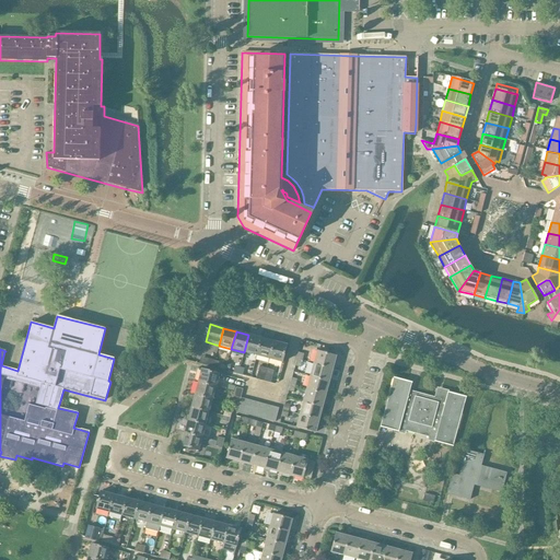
[(256,356),(261,338),(248,335),(244,352),(256,356)]
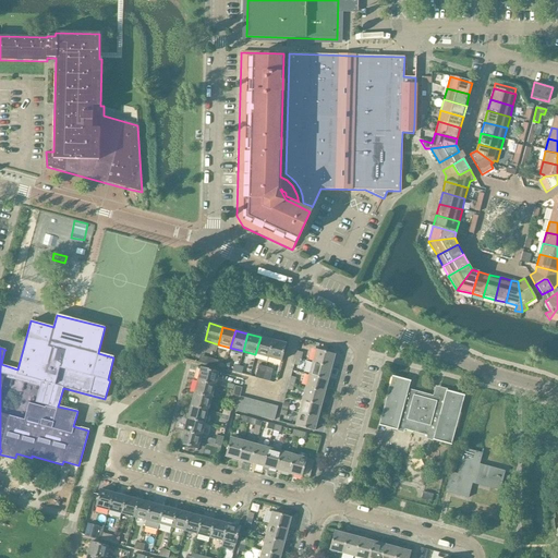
[(268,358),(273,340),(261,337),(255,354),(268,358)]
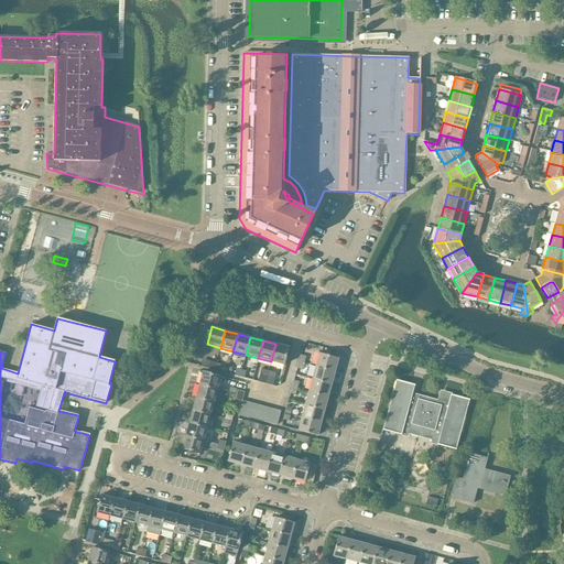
[(284,366),(289,348),(275,344),(271,361),(284,366)]
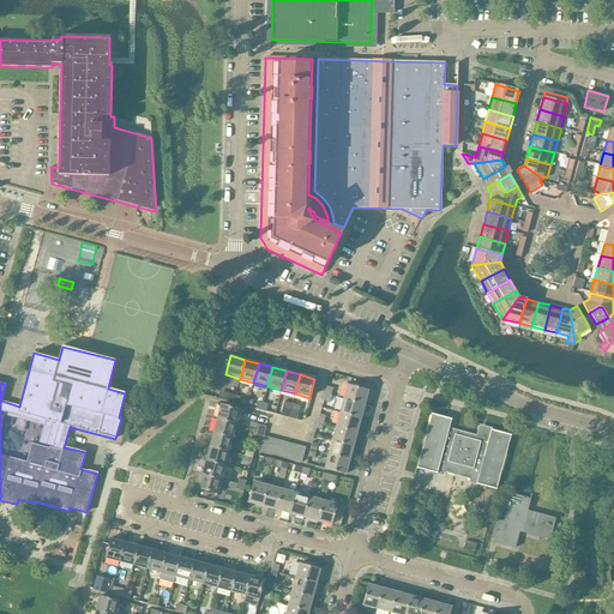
[(365,404),(368,390),(348,385),(343,399),(365,404)]
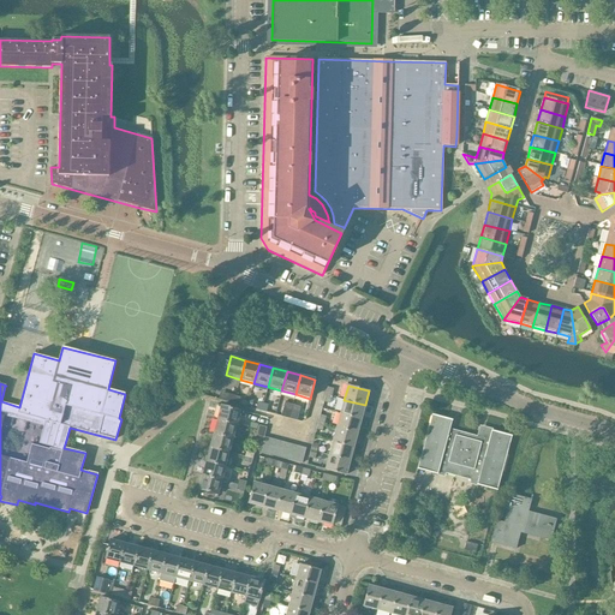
[(360,419),(365,405),(344,400),(340,413),(360,419)]
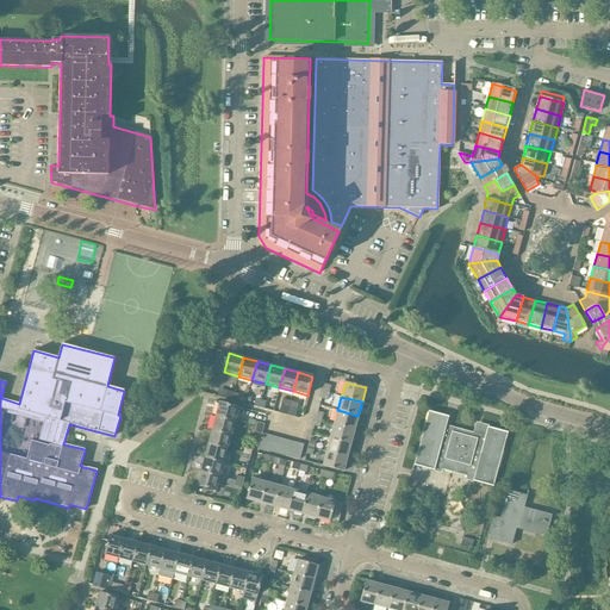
[(286,415),(291,400),(284,399),(279,414),(286,415)]
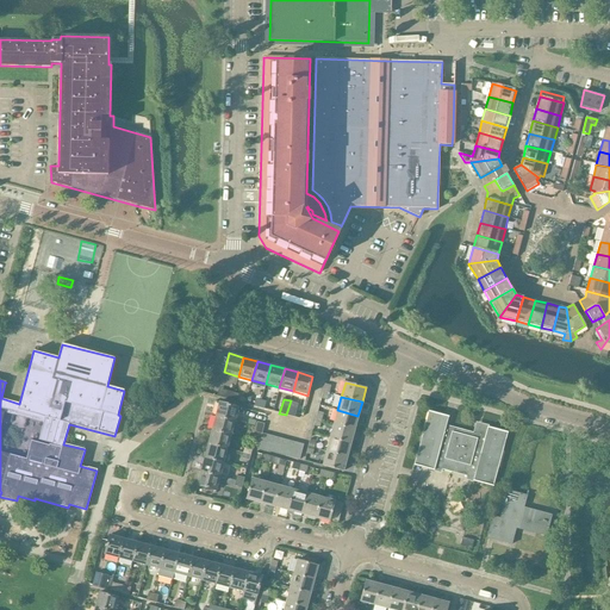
[(296,417),(299,403),(291,400),(286,415),(296,417)]
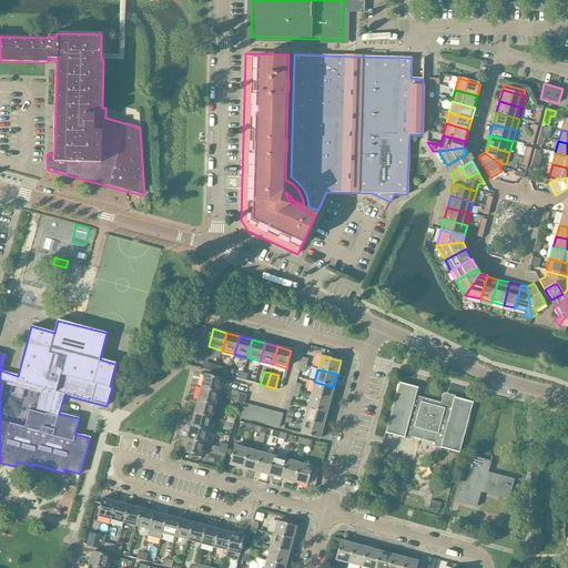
[(229,381),(222,379),(204,374),(201,387),(219,392),(221,384),(226,386),(229,381)]
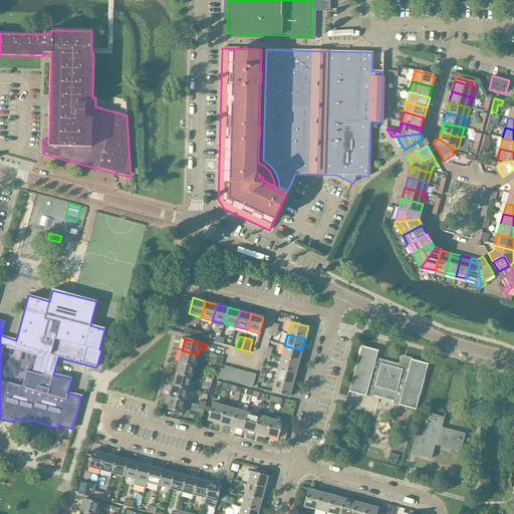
[(298,361),(301,350),(284,345),(281,357),(298,361)]
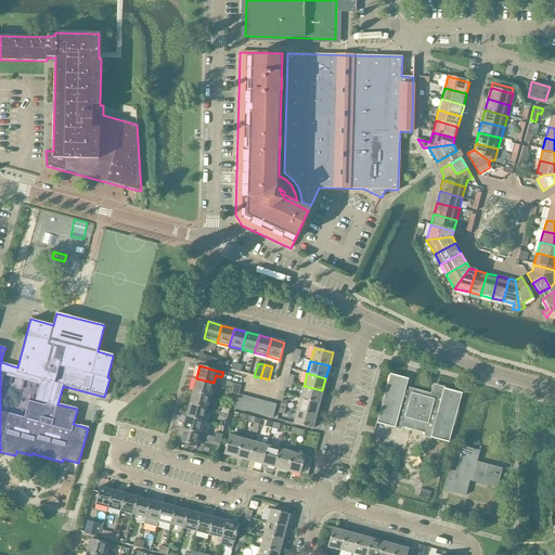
[(449,442),(462,394),(444,388),(444,387),(433,384),(430,394),(405,387),(408,379),(408,378),(389,374),(376,423),(395,428),(395,427),(395,425),(431,435),(430,437),(430,438),(449,442)]
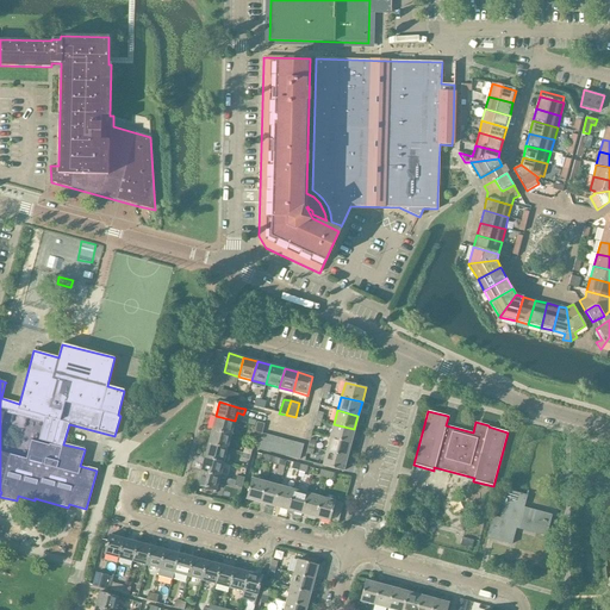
[(231,435),(235,421),(216,416),(212,430),(231,435)]
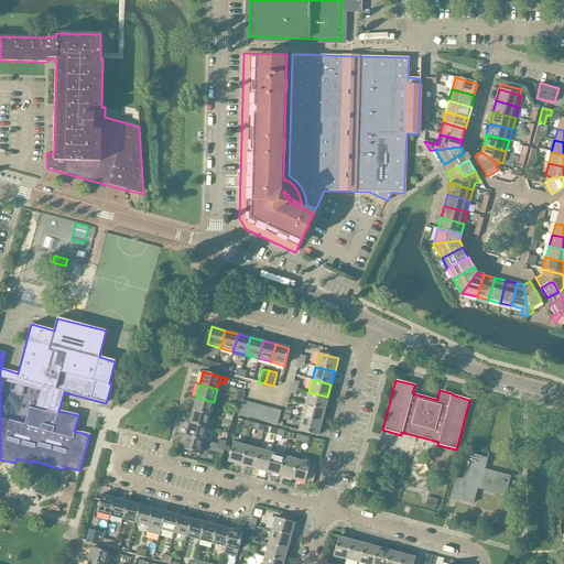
[(324,410),(327,397),(308,392),(305,404),(324,410)]
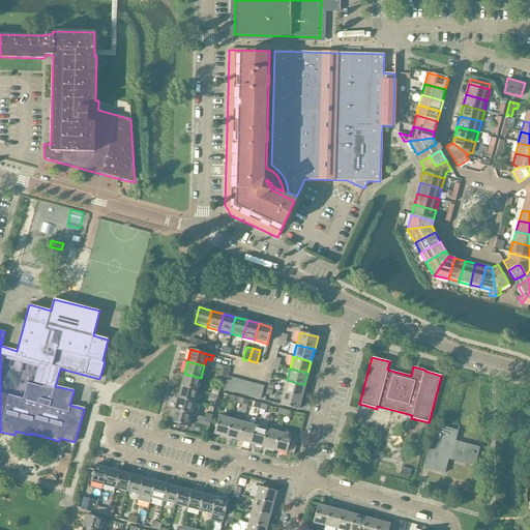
[(198,390),(201,378),(184,374),(181,386),(198,390)]
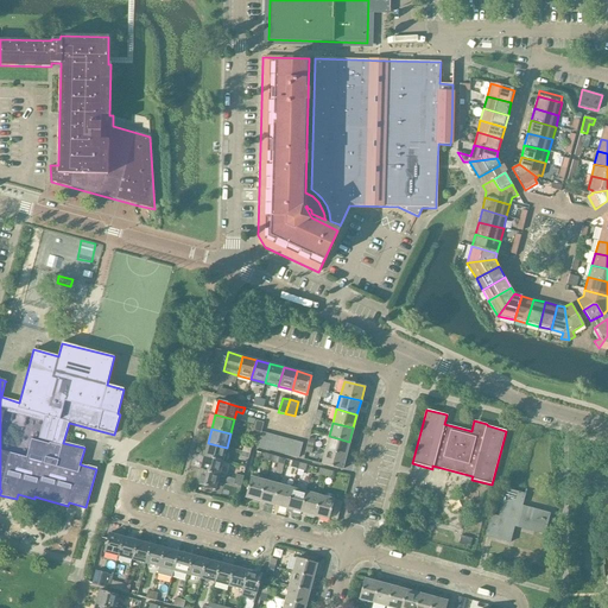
[(265,449),(268,434),(261,431),(261,432),(258,447),(265,449)]
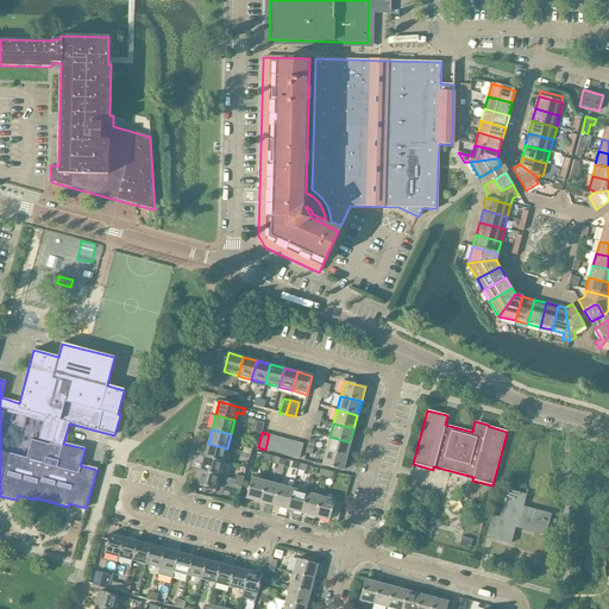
[(272,451),(276,437),(269,434),(265,450),(272,451)]
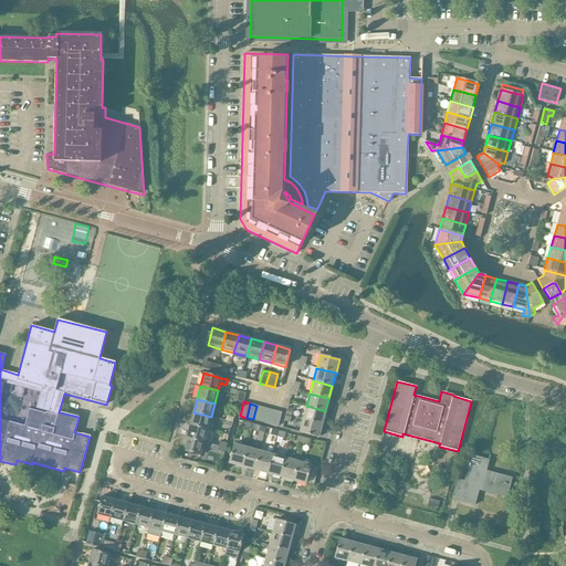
[(259,421),(262,407),(257,406),(253,419),(259,421)]
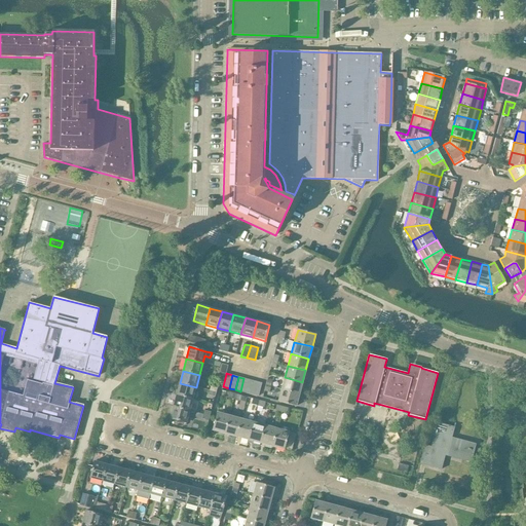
[(299,395),(302,382),(285,377),(282,389),(299,395)]
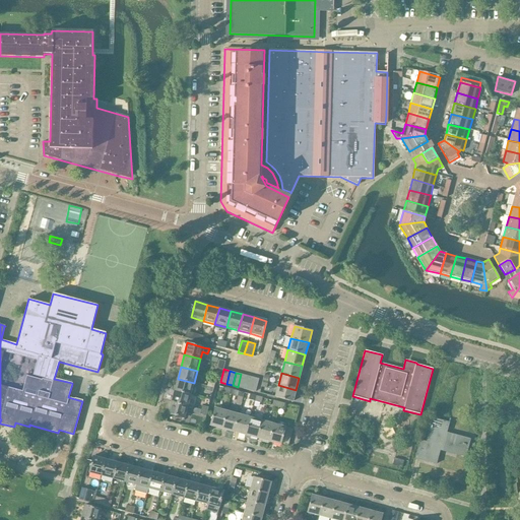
[(243,388),(247,376),(241,374),(238,387),(243,388)]
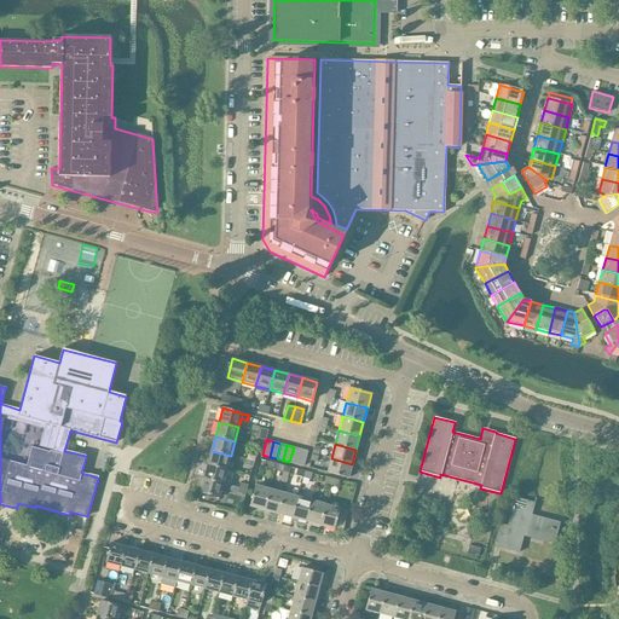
[(296,464),(300,449),(294,447),(289,462),(296,464)]
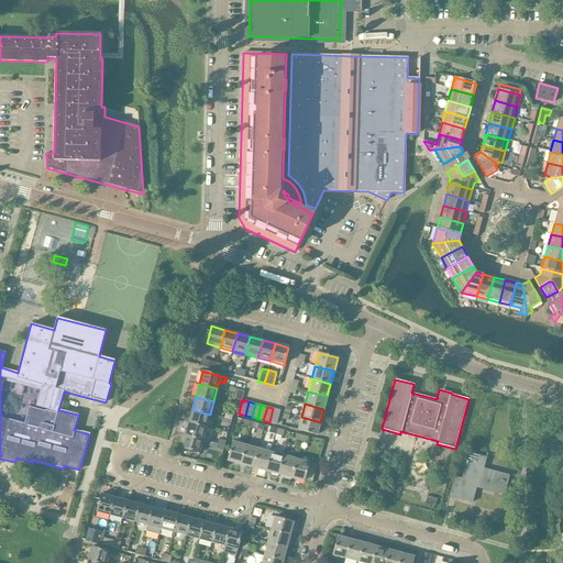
[(276,423),(280,410),(273,408),(269,422),(276,423)]
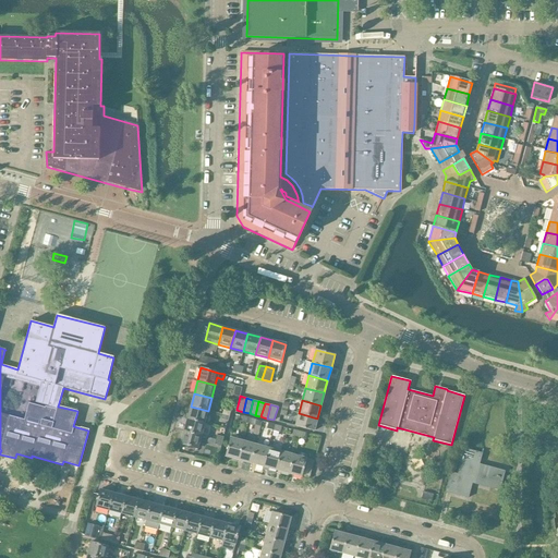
[(204,423),(208,411),(191,407),(187,419),(204,423)]
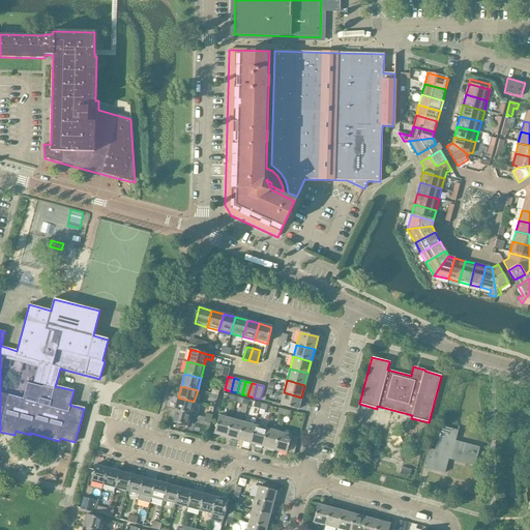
[(298,410),(301,398),(284,392),(281,405),(298,410)]
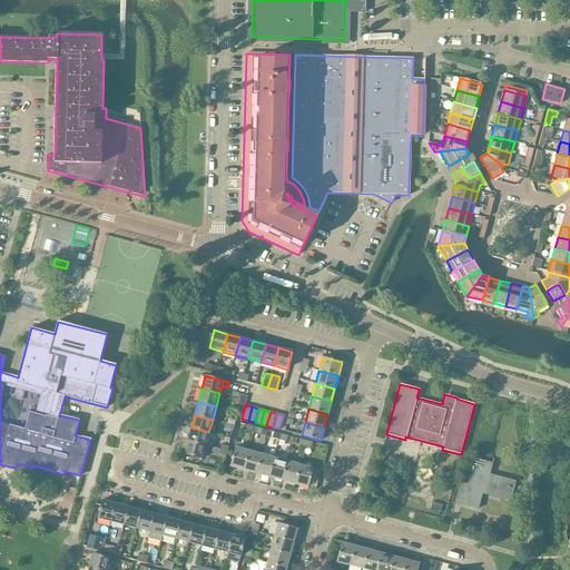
[(205,445),(208,432),(192,428),(187,441),(205,445)]
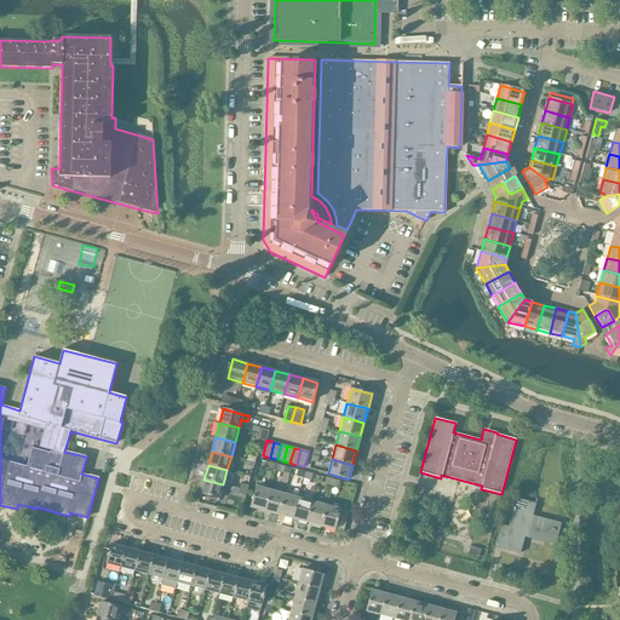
[(219,499),(223,484),(204,480),(200,494),(219,499)]
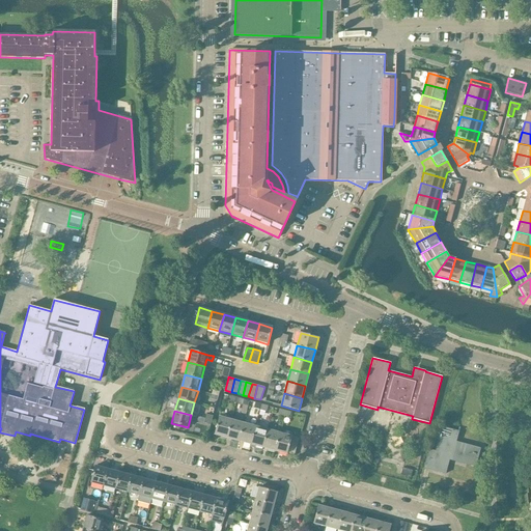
[(226,438),(231,419),(219,416),(214,435),(226,438)]
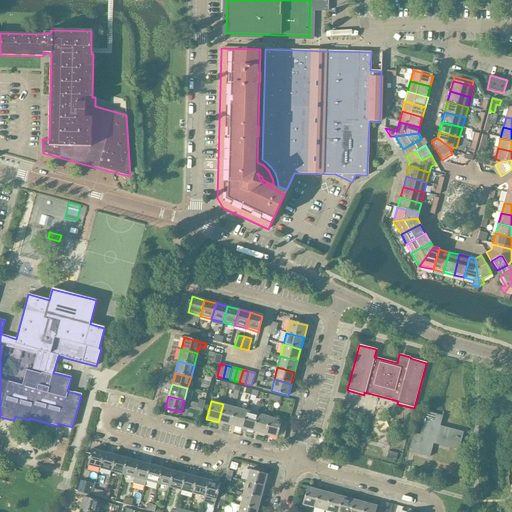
[(230,425),(234,408),(223,404),(218,422),(230,425)]
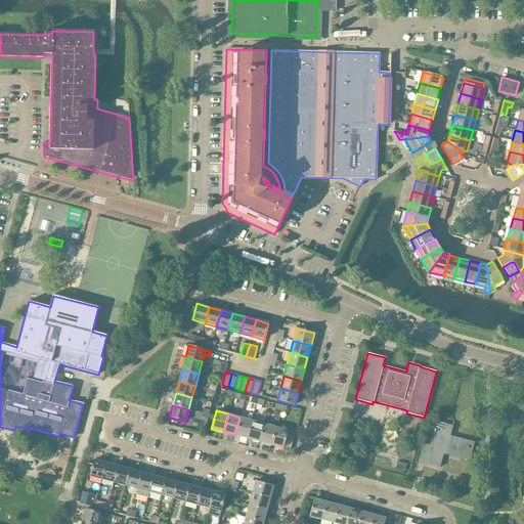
[(247,438),(252,421),(239,418),(235,435),(247,438)]
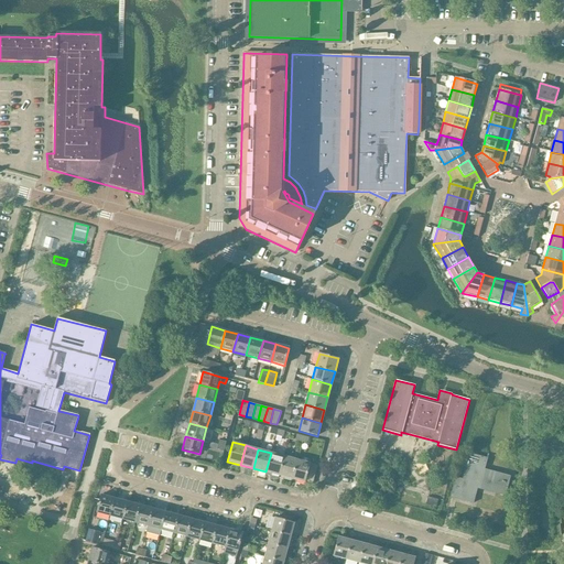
[(279,475),(284,456),(271,453),(266,472),(279,475)]
